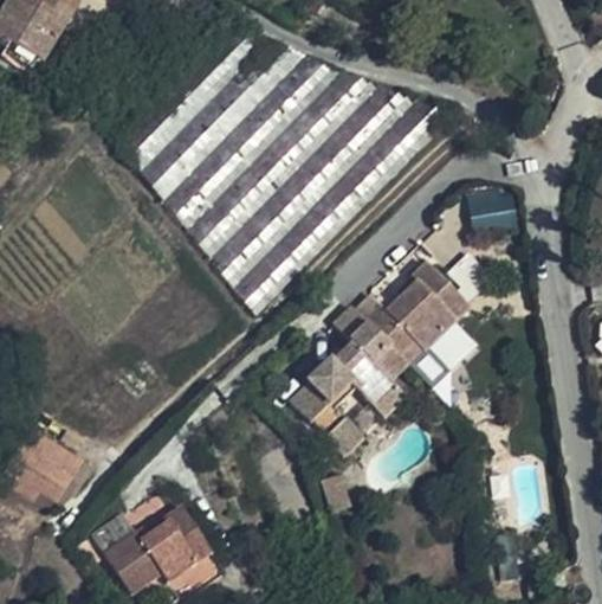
[(69,10),(52,0),(33,0),(28,10),(12,0),(6,0),(0,10),(0,50),(2,51),(5,46),(36,64),(69,10)]
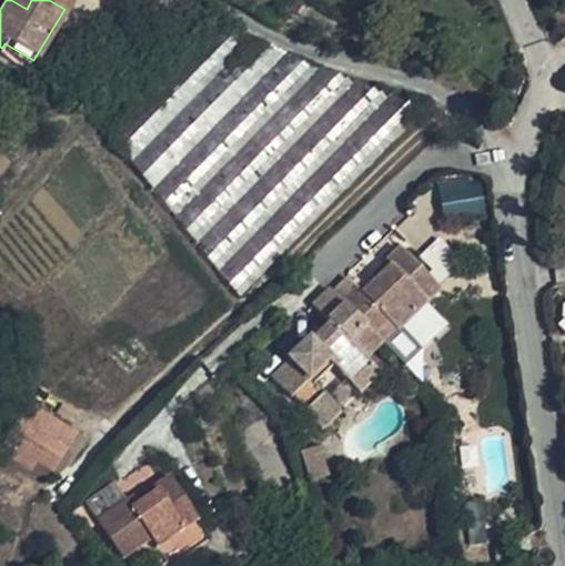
[(229,21),(211,32),(111,135),(239,296),(426,105),(229,21)]
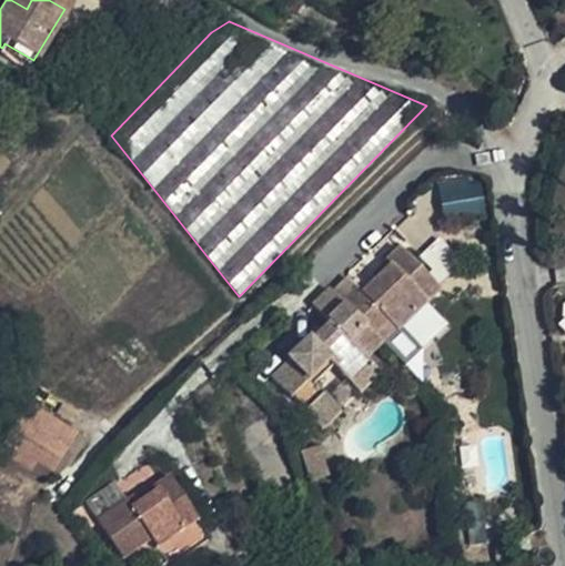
[(435,178),(439,213),(482,209),(478,174),(435,178)]
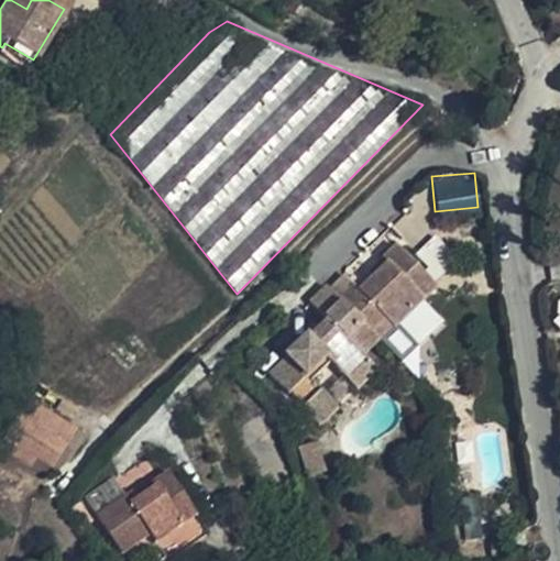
[(355,276),(340,290),(382,337),(386,341),(429,300),(382,244),(369,256),(381,270),(364,286),(355,276)]
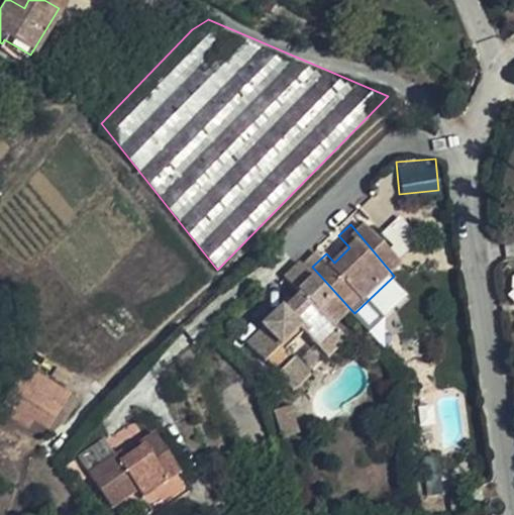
[(336,323),(350,309),(312,267),(303,258),(287,273),(303,290),(288,305),(286,302),(264,323),(266,326),(251,339),(268,357),(270,356),(283,371),(281,373),(295,386),(312,371),(289,345),(306,329),(330,355),(350,337),(336,323)]
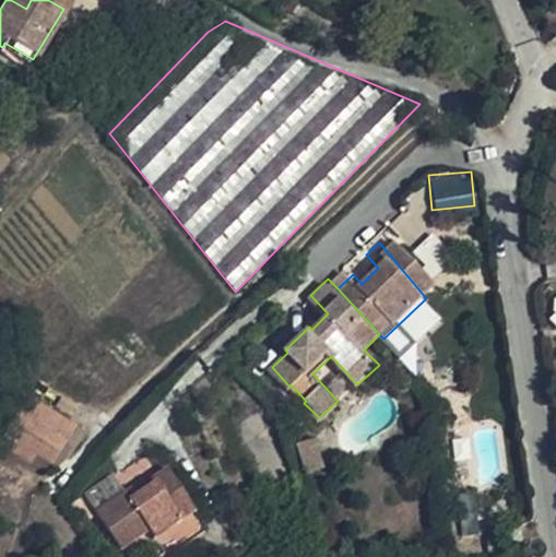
[(18,441),(54,463),(74,429),(75,428),(31,401),(8,436),(18,441)]
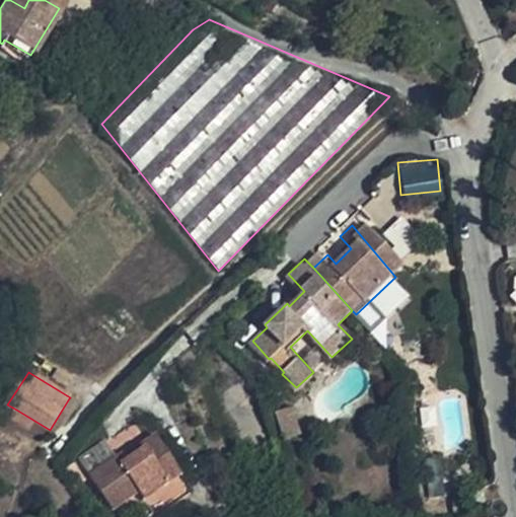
[(69,398),(50,430),(45,439),(64,426),(79,404),(69,398)]
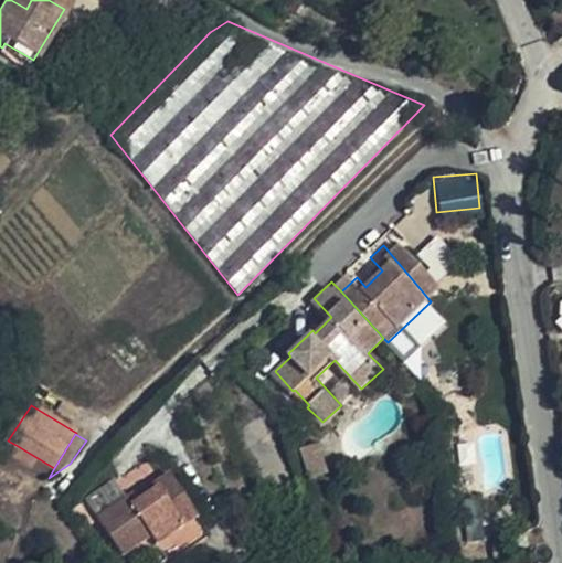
[(303,459),(322,452),(318,437),(298,444),(303,459)]
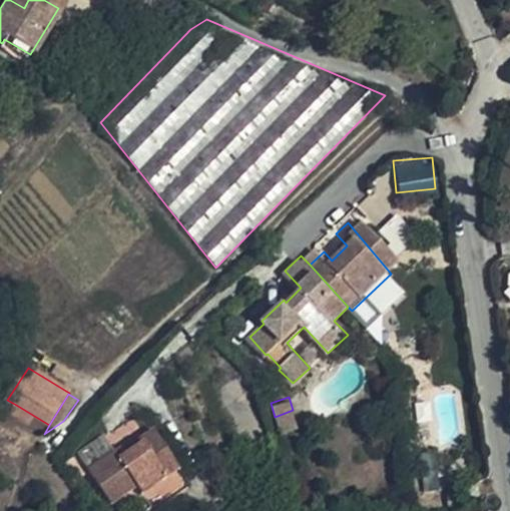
[(44,434),(49,425),(16,405),(11,414),(44,434)]
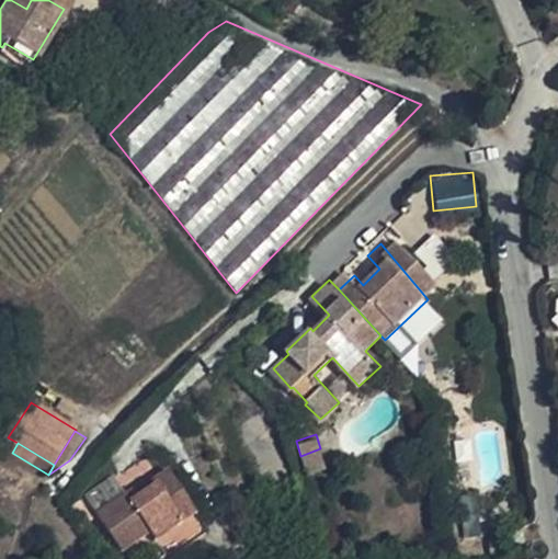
[(327,468),(320,448),(300,456),(307,475),(327,468)]
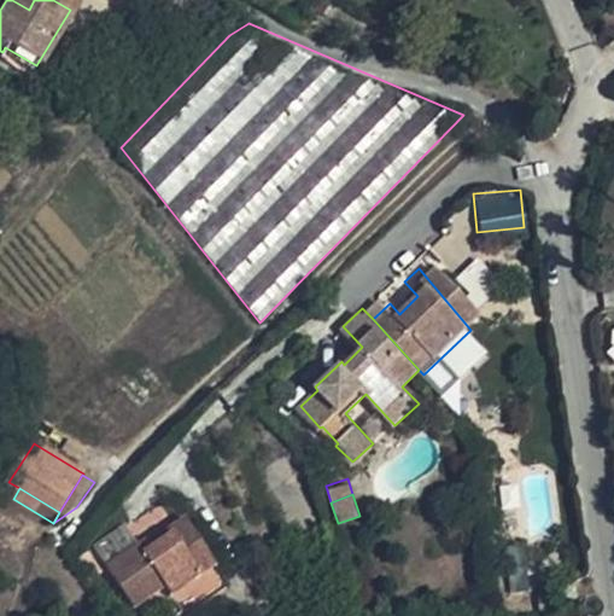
[(173,593),(216,564),(186,517),(142,546),(139,542),(109,563),(135,604),(168,585),(173,593)]
